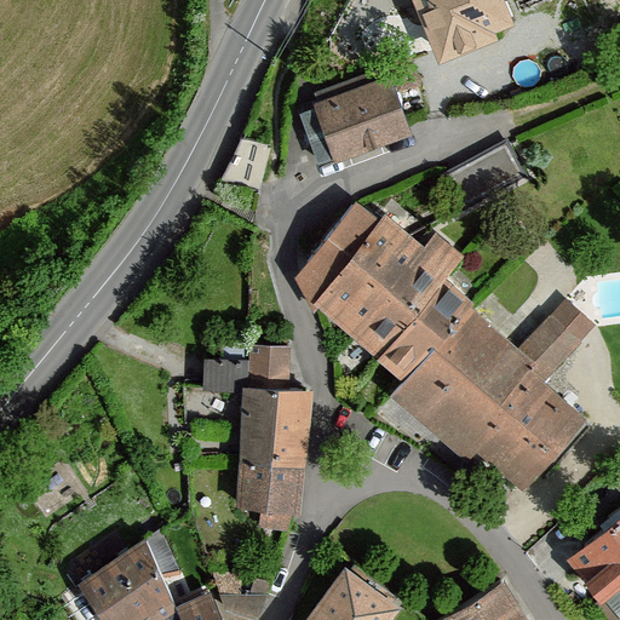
[(506,0),(422,0),(443,52),(495,32),(492,23),(512,15),(506,0)]
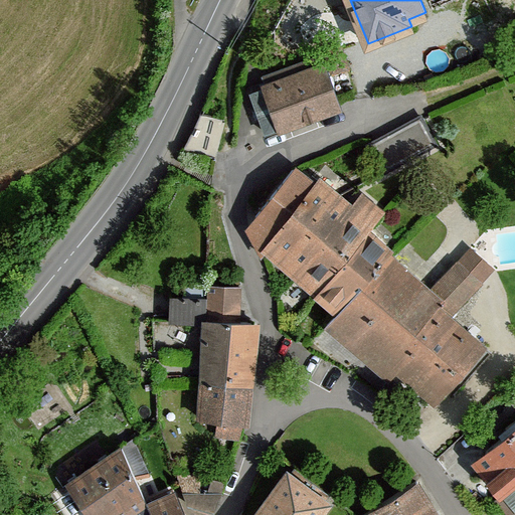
[(321,56),(265,76),(269,88),(251,94),(266,132),(338,106),(335,96),(328,76),(321,56)]
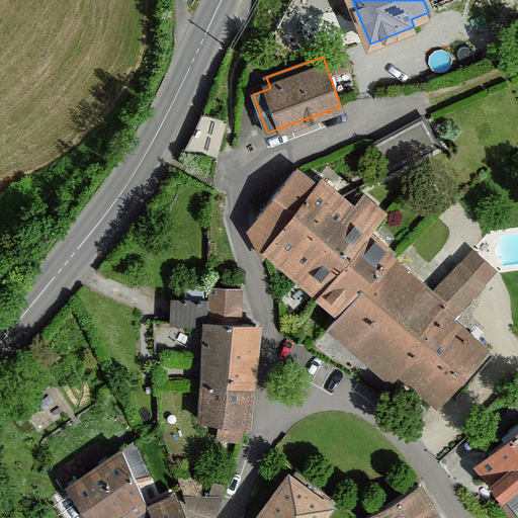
[(424,118),(376,144),(391,169),(437,144),(424,118)]
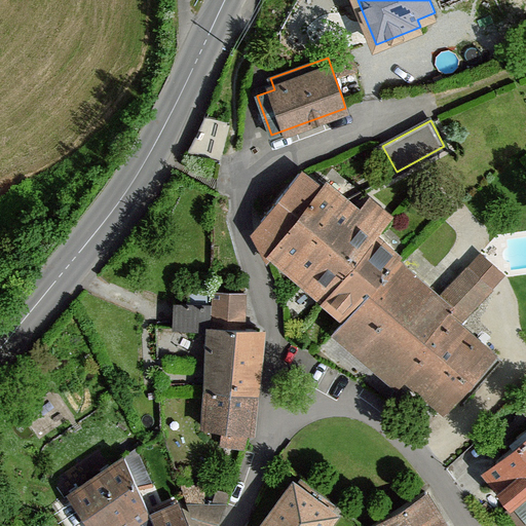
[(270,253),(345,317),(397,262),(400,259),(373,235),(390,215),(371,200),(361,213),(326,184),(323,188),(303,174),(255,232),(267,258),(270,253)]
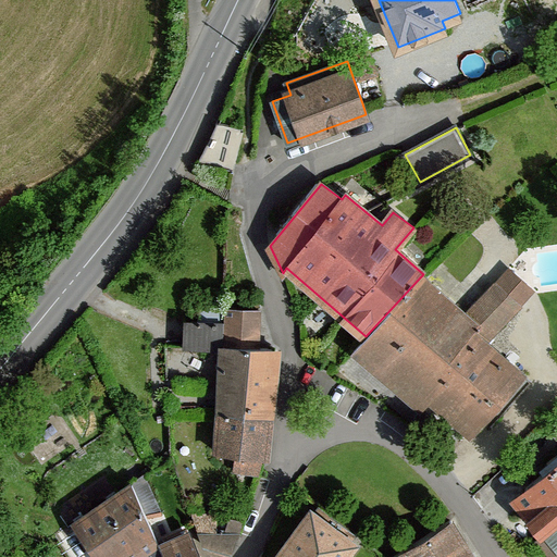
[(420,277),(366,336),(354,350),(420,407),(428,398),(470,433),(524,374),(486,341),(533,292),(507,270),(463,314),(420,277)]
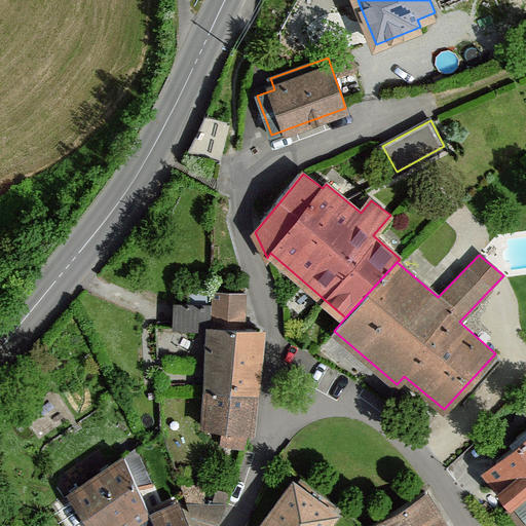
[(211,305),(212,286),(188,285),(187,304),(211,305)]
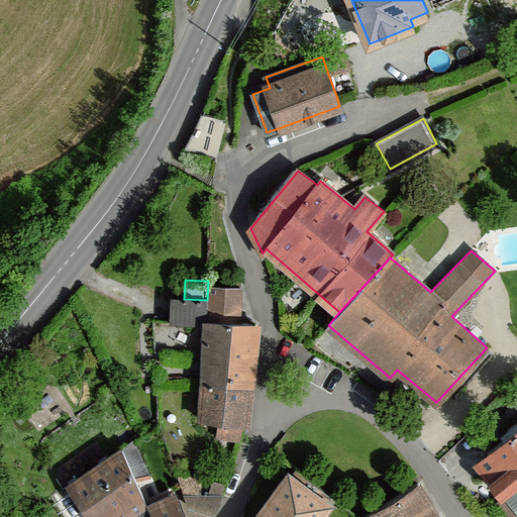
[(240,326),(242,289),(211,288),(209,324),(240,326)]
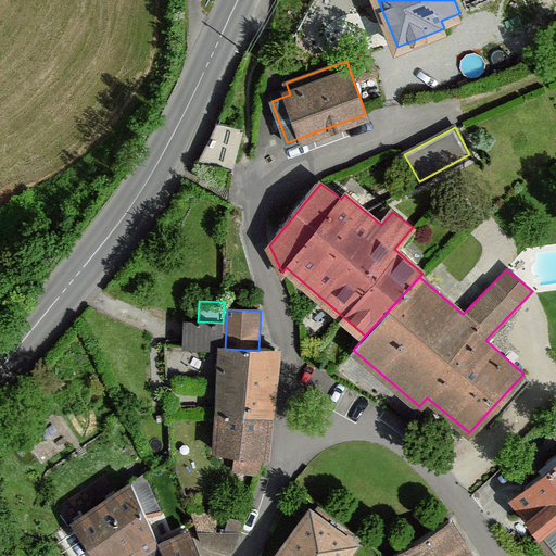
[(222,349),(223,323),(198,321),(184,321),(182,350),(222,351),(222,349)]
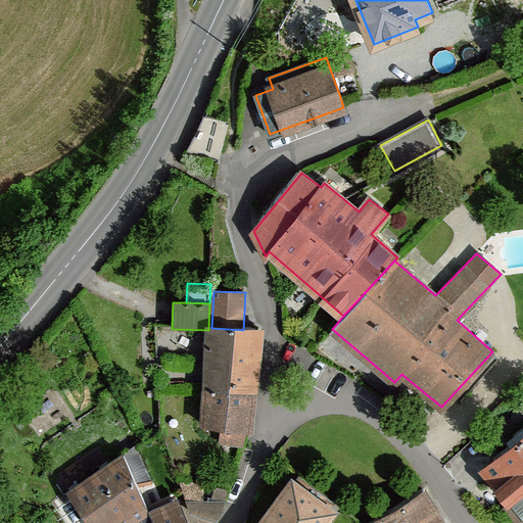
[(206,388),(253,393),(259,331),(243,330),(211,328),(208,328),(208,330),(206,388)]
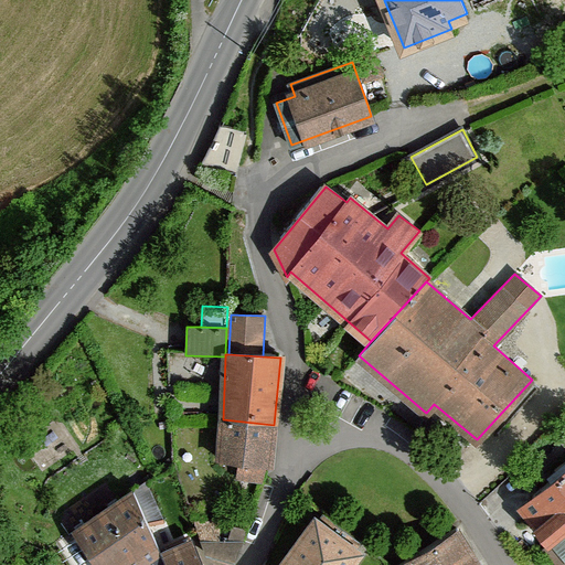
[(269,466),(274,425),(223,419),(220,459),(241,462),(265,466),(269,466)]
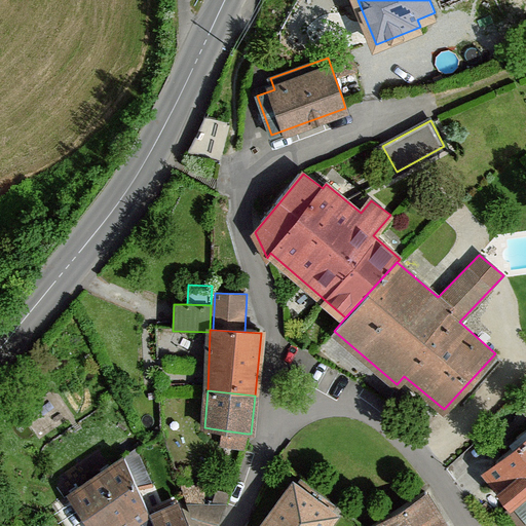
[(245,449),(247,434),(224,430),(222,446),(245,449)]
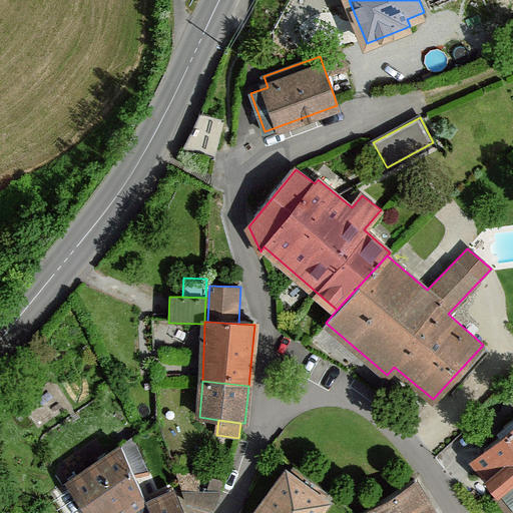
[(487,456),(477,464),(501,494),(512,484),(512,427),(484,451),(487,456)]
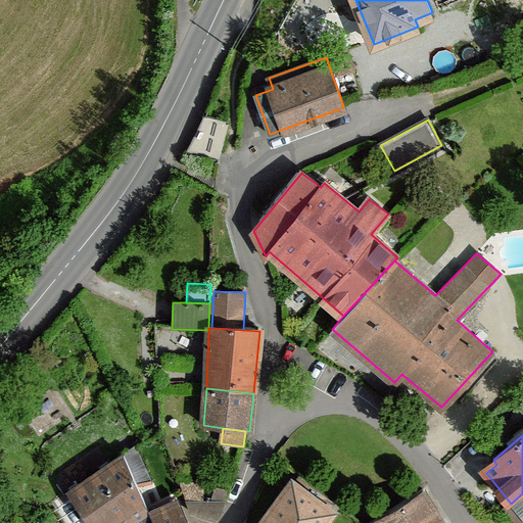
[(156,522),(152,511),(149,512),(124,454),(72,489),(94,522),(150,522),(152,522),(156,522)]
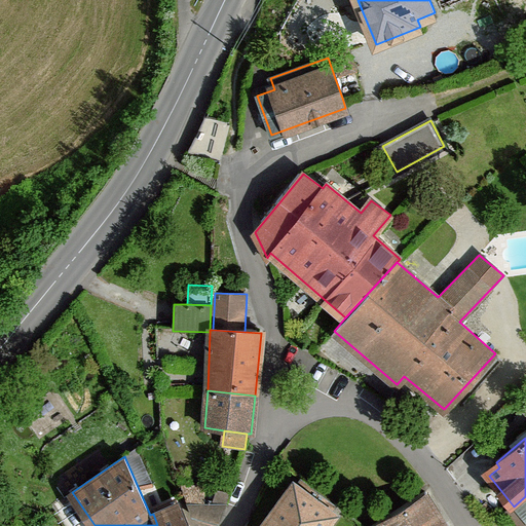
[(293,481),(259,525),(322,525),(333,511),(293,481)]
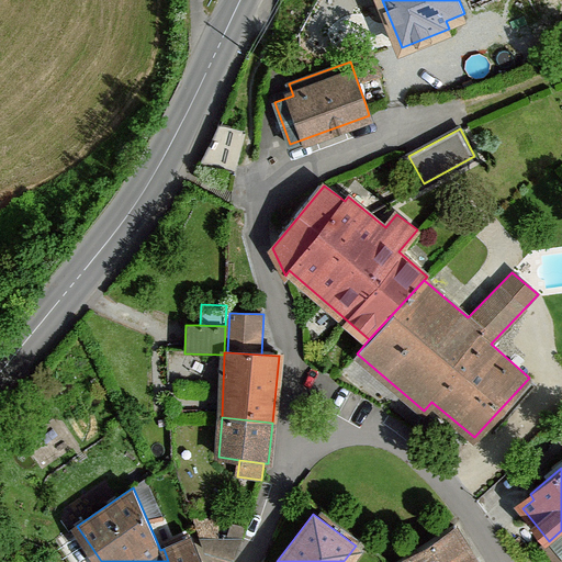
[(195,518),(206,552),(234,559),(243,538),(228,538),(218,538),(218,519),(195,518)]
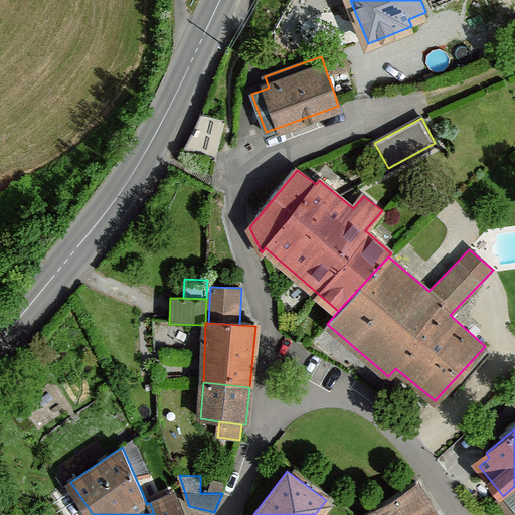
[(209,493),(222,493),(226,481),(214,479),(209,493)]
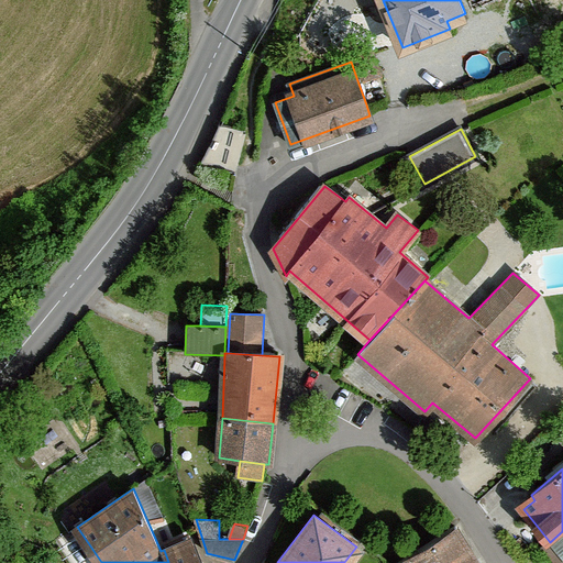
[(414,562),(483,562),(460,527),(410,558),(414,562)]
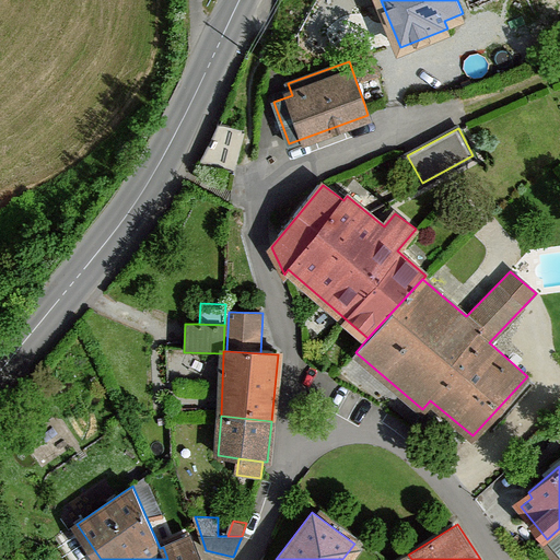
[(559,559),(559,528),(547,539),(543,543),(556,559),(559,559)]
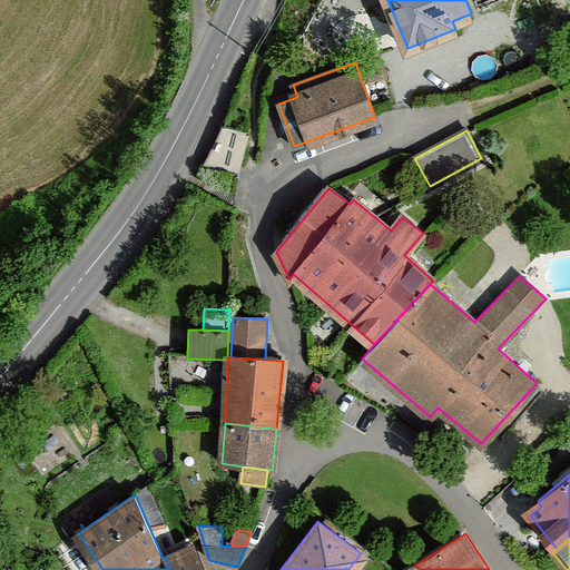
[(166,557),(170,569),(205,569),(195,543),(166,557)]
